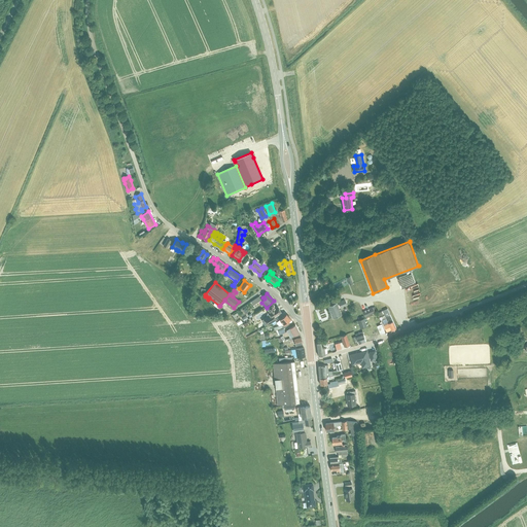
[(259,296),(251,302),(253,305),(261,300),(259,296)]
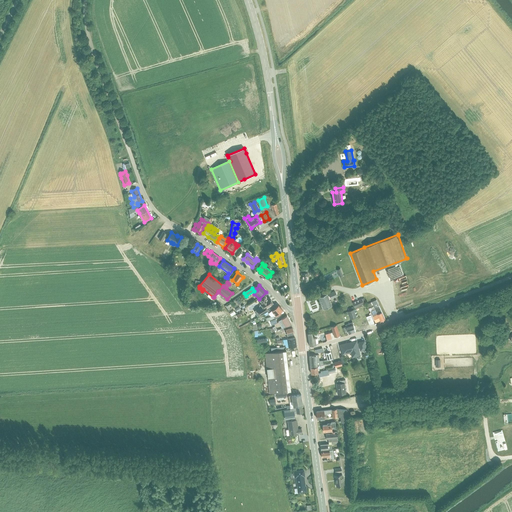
[(327,294),(318,297),(323,309),(332,305),(327,294)]
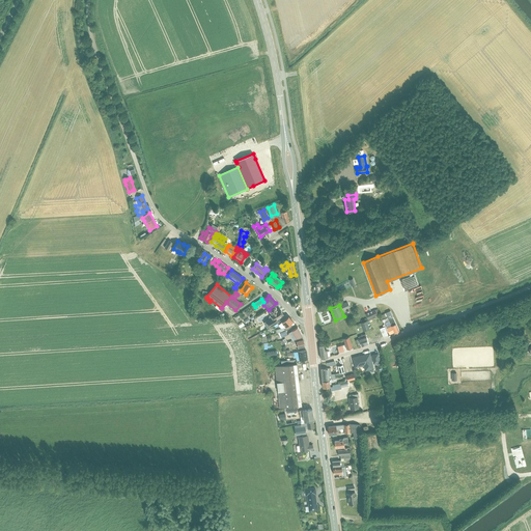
[(272,317),(266,322),(270,328),(270,327),(273,326),(279,323),(277,319),(284,315),(280,308),(277,310),(276,307),(269,311),(271,314),(270,314),(272,317)]
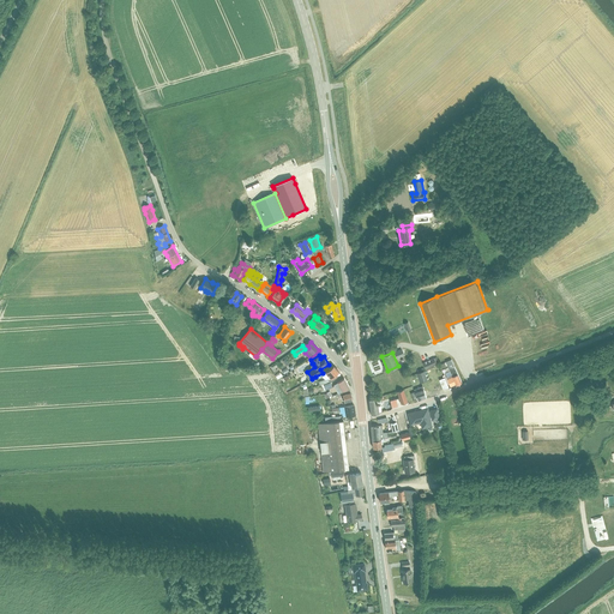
[(434,357),(423,363),(426,369),(438,365),(434,357)]
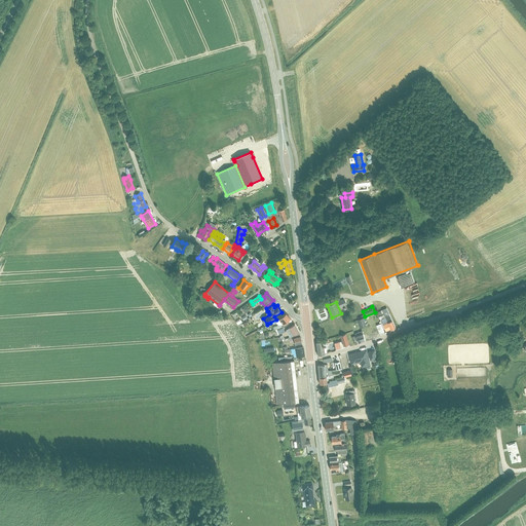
[(387,308),(382,310),(385,316),(387,322),(382,324),(386,331),(390,329),(391,330),(396,328),(389,313),(387,308)]
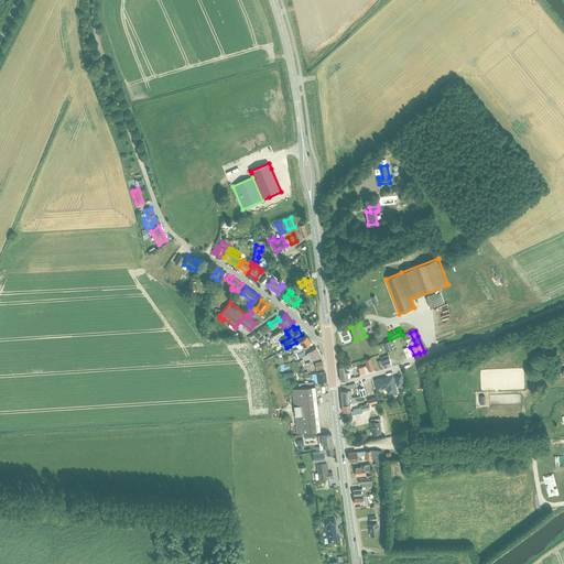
[(296,353),(304,351),(311,346),(308,344),(312,342),(306,336),(300,342),(304,347),(302,348),(293,350),(294,354),(295,354),(296,353)]
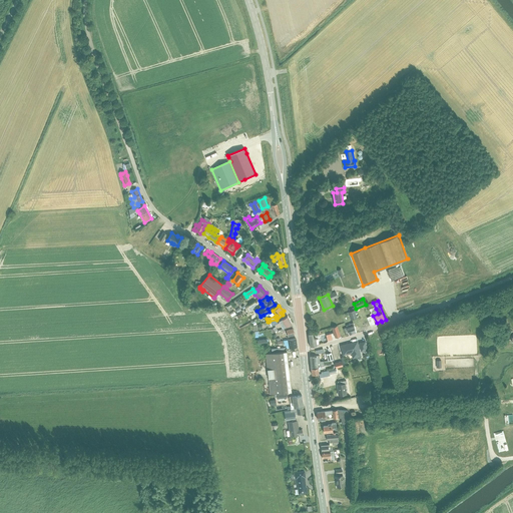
[(355,310),(348,313),(351,320),(358,318),(355,310)]
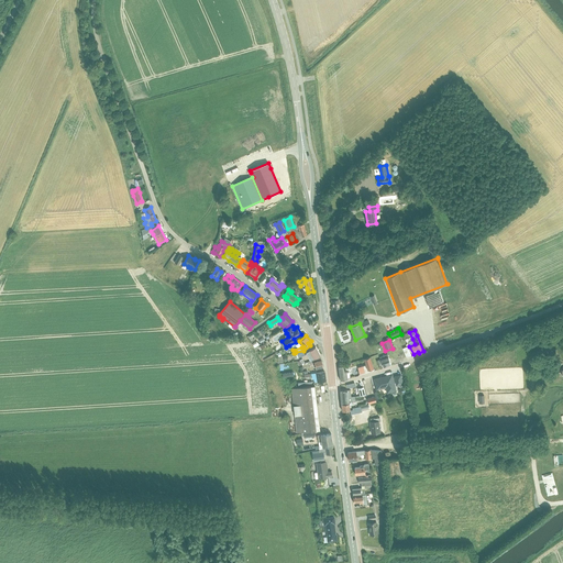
[(310,361),(320,355),(316,346),(309,351),(306,353),(310,361)]
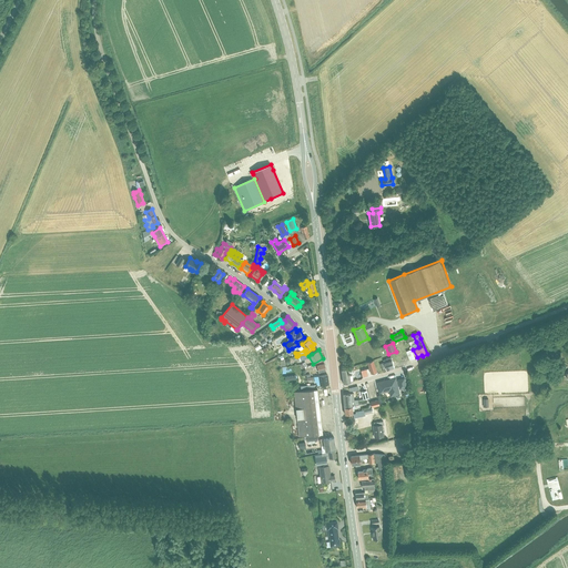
[(382,364),(381,364),(383,371),(384,369),(386,369),(387,371),(395,368),(392,359),(392,357),(384,361),(385,363),(382,364)]
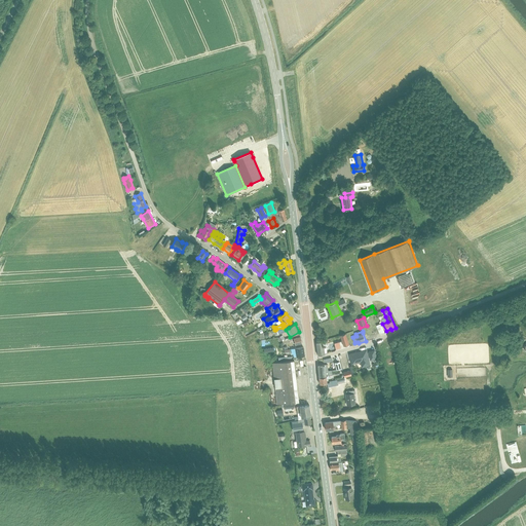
[(299,332),(290,337),(288,337),(289,340),(290,339),(294,339),(295,344),(302,342),(300,336),(299,332)]
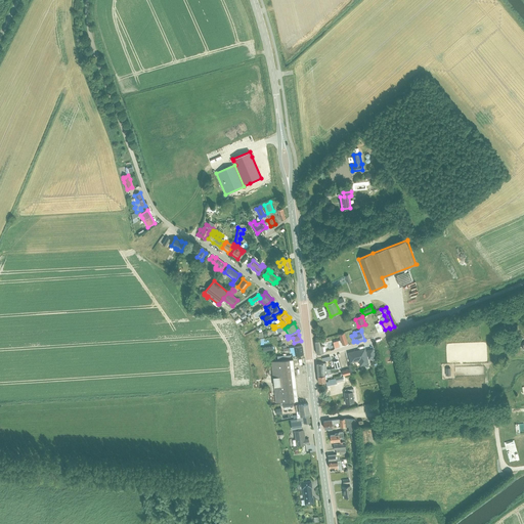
[(339,334),(342,345),(348,343),(344,333),(339,334)]
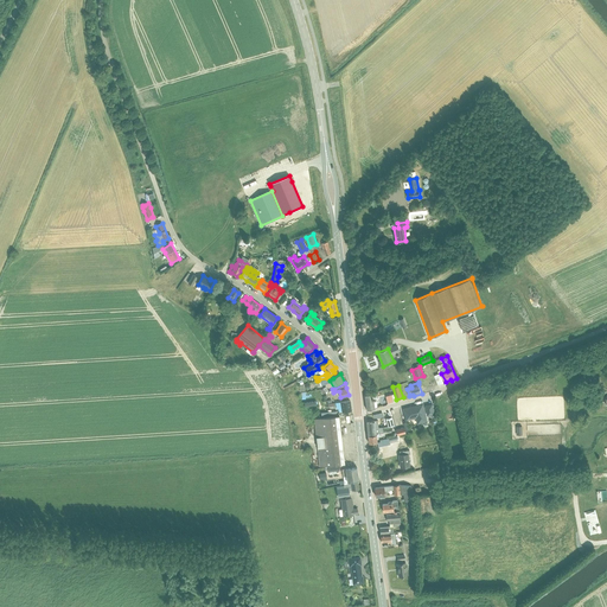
[(370,394),(365,396),(366,410),(375,409),(374,400),(371,401),(370,394)]
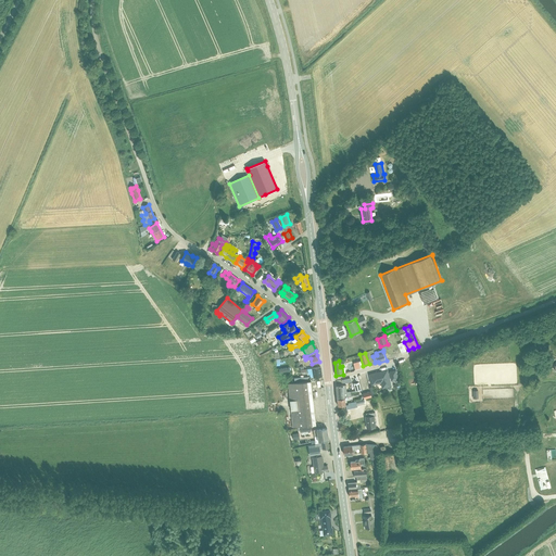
[(320,367),(300,370),(300,373),(310,370),(311,378),(321,376),(320,367)]
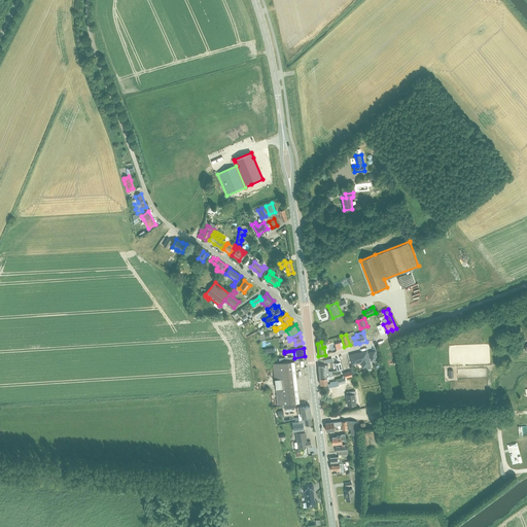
[(370,358),(367,351),(363,352),(361,352),(361,353),(360,353),(359,353),(355,354),(350,355),(353,364),(357,363),(363,362),(363,361),(364,365),(364,366),(371,365),(371,363),(370,358)]
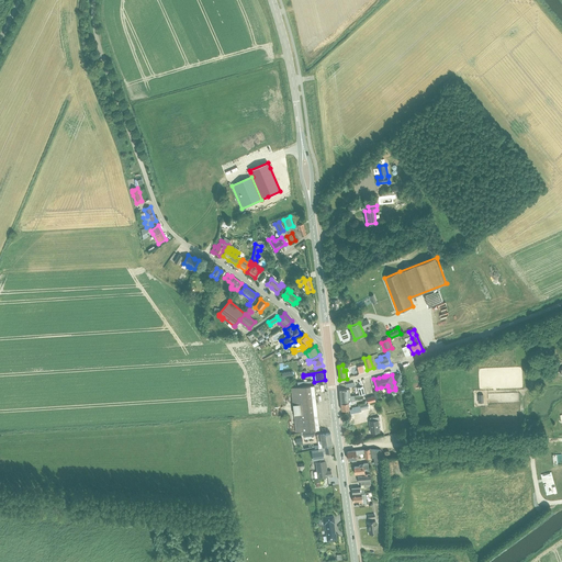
[(319,429),(314,385),(313,385),(307,386),(306,386),(291,388),(296,431),(319,429)]
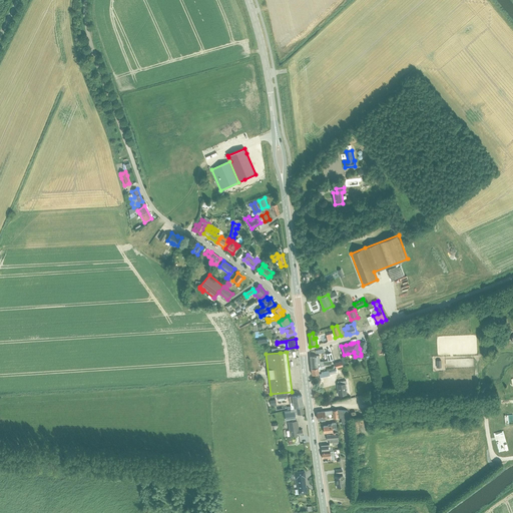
[(311,357),(310,357),(311,368),(318,368),(318,367),(320,367),(320,366),(321,366),(324,366),(324,363),(324,361),(320,361),(320,356),(316,356),(315,356),(311,356),(311,357)]
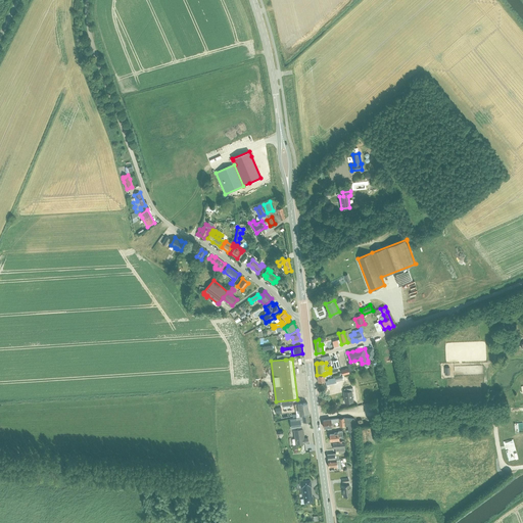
[(352,388),(344,389),(344,392),(343,392),(345,402),(352,401),(351,391),(353,391),(352,388)]
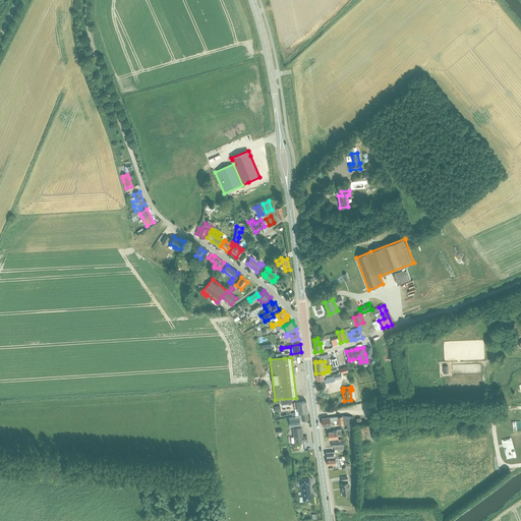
[(306,401),(293,403),(294,409),(295,414),(298,413),(308,412),(306,401)]
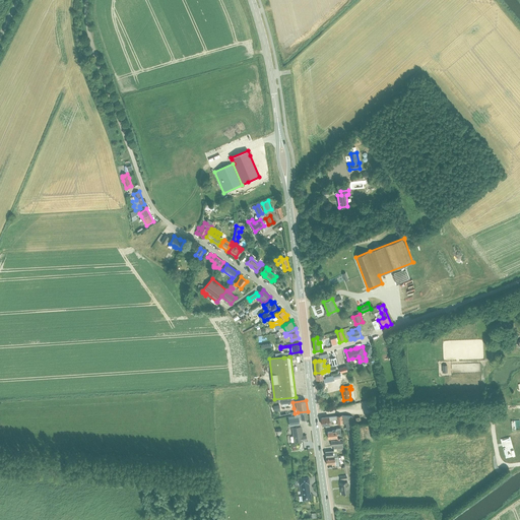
[(296,416),(288,417),(289,426),(300,425),(300,419),(302,419),(302,420),(308,419),(307,412),(295,414),(296,416)]
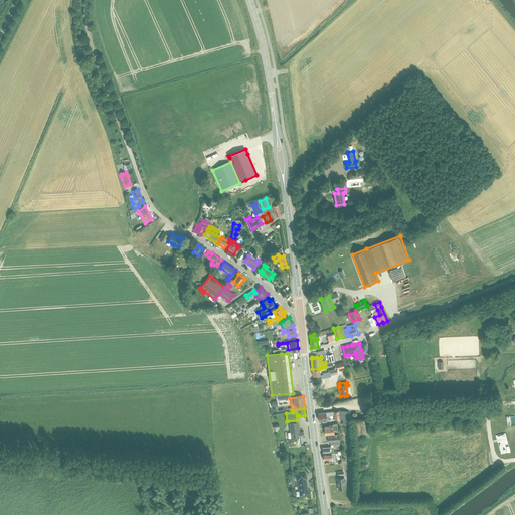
[(338,411),(318,413),(319,421),(327,420),(329,419),(328,416),(334,415),(334,420),(343,419),(343,425),(345,424),(349,424),(350,424),(349,412),(338,411)]
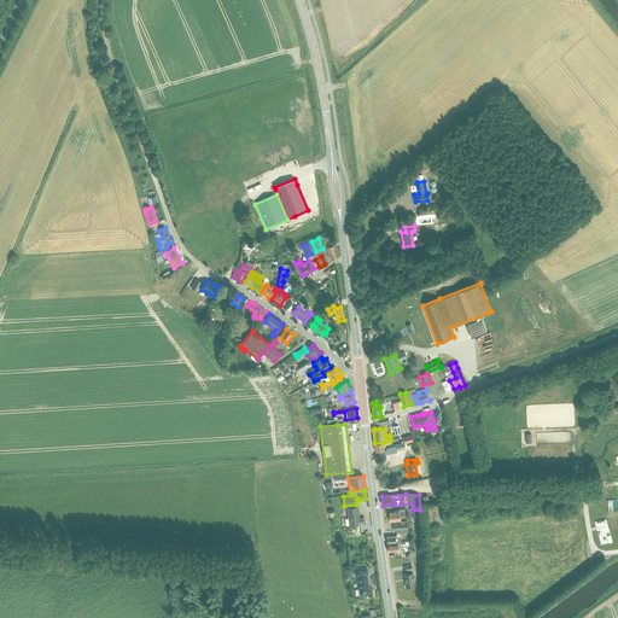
[(357,507),(348,508),(349,519),(345,519),(347,525),(365,523),(363,518),(359,518),(359,517),(357,507)]
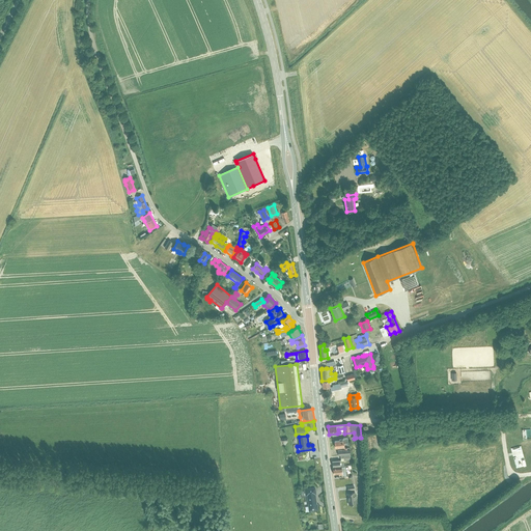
[(335,448),(344,447),(344,443),(348,443),(347,438),(343,438),(343,439),(339,440),(339,441),(335,441),(335,448)]
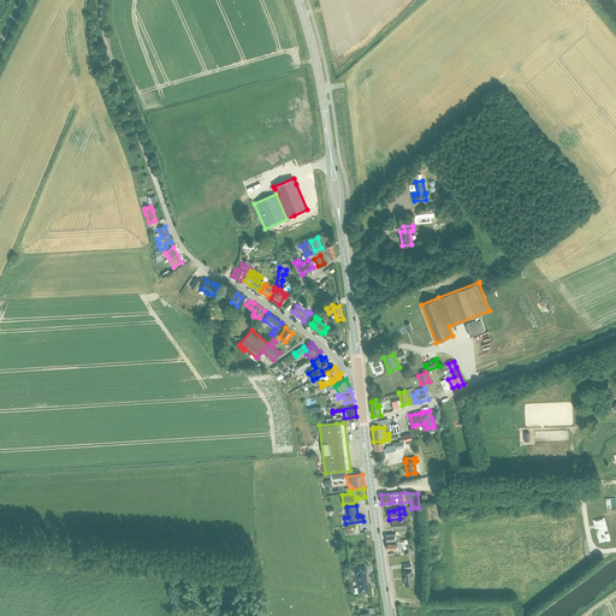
[(407,533),(406,527),(395,528),(396,534),(385,534),(386,542),(395,540),(400,540),(398,534),(407,533)]
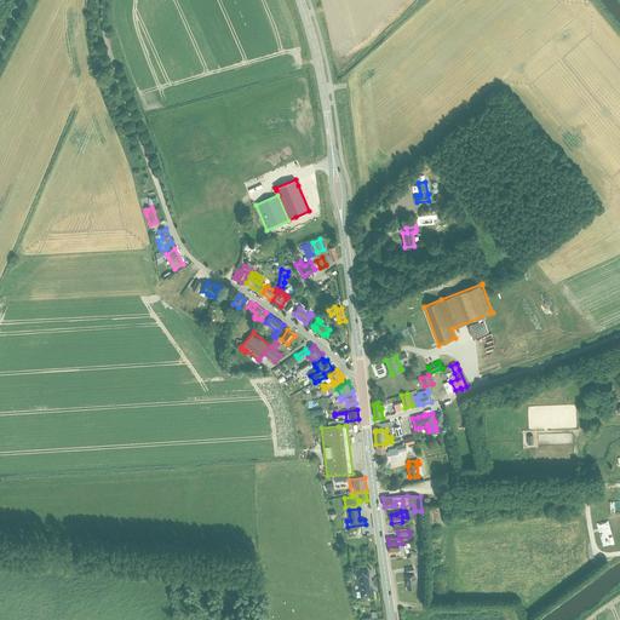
[(374,535),(363,537),(363,540),(365,546),(375,544),(374,535)]
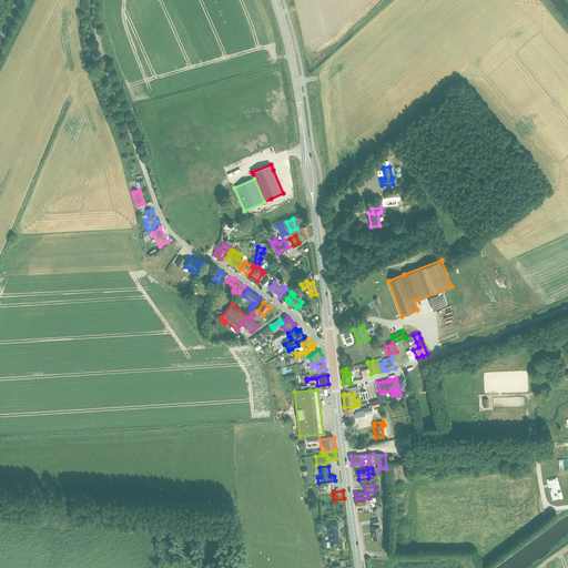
[(369,499),(356,500),(357,507),(363,507),(363,511),(368,511),(372,511),(372,508),(371,508),(369,499)]
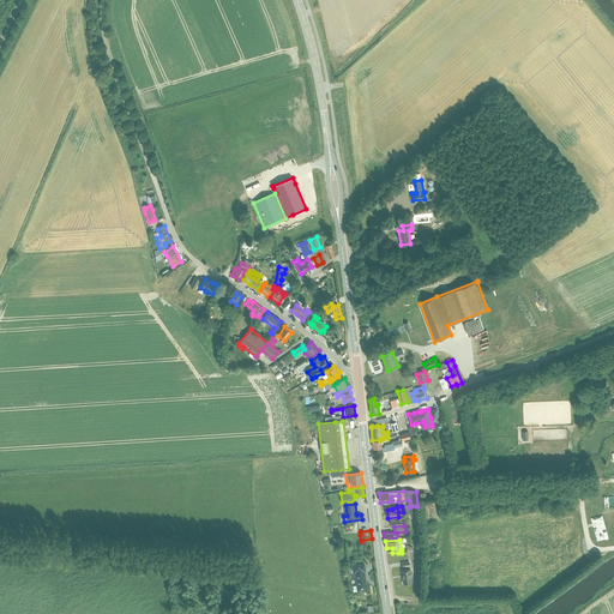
[(354,591),(357,591),(368,590),(367,583),(366,583),(365,571),(366,571),(365,564),(353,565),(354,572),(355,572),(357,585),(353,587),(354,591)]
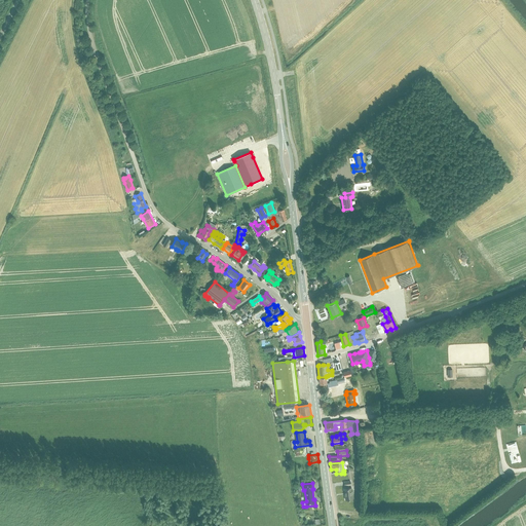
[(351,488),(344,489),(345,499),(353,498),(352,491),(351,491),(351,488)]
